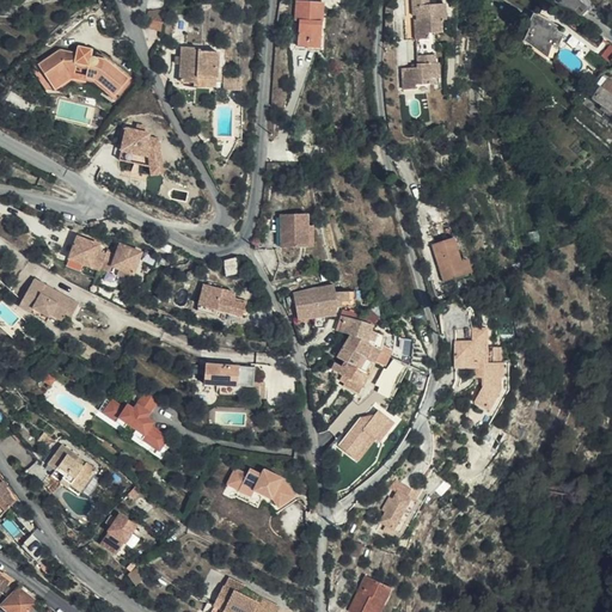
[(319,48),(323,2),(298,0),(297,22),(300,22),(298,46),(319,48)]
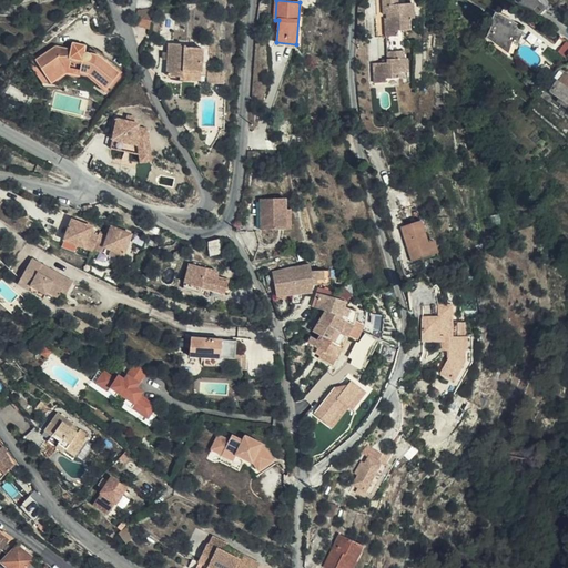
[(538,0),(521,0),(518,3),(534,10),(541,2),(538,0)]
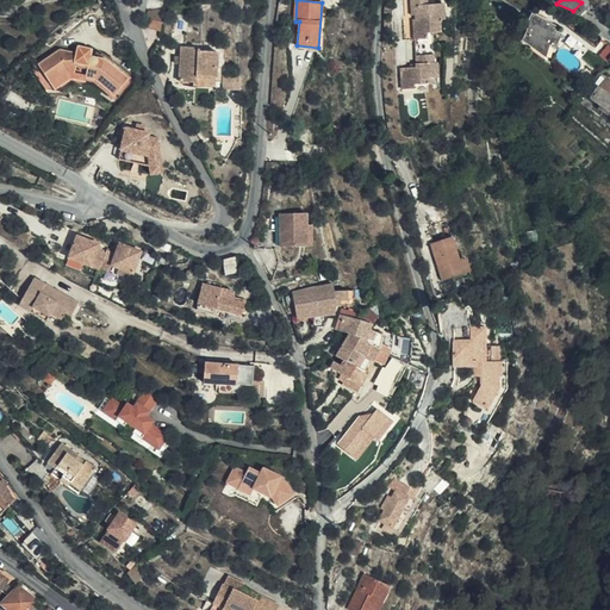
[(414,20),(415,39),(427,38),(427,33),(434,33),(439,32),(439,20),(444,20),(442,4),(428,5),(412,5),(414,16),(417,16),(417,20),(414,20)]
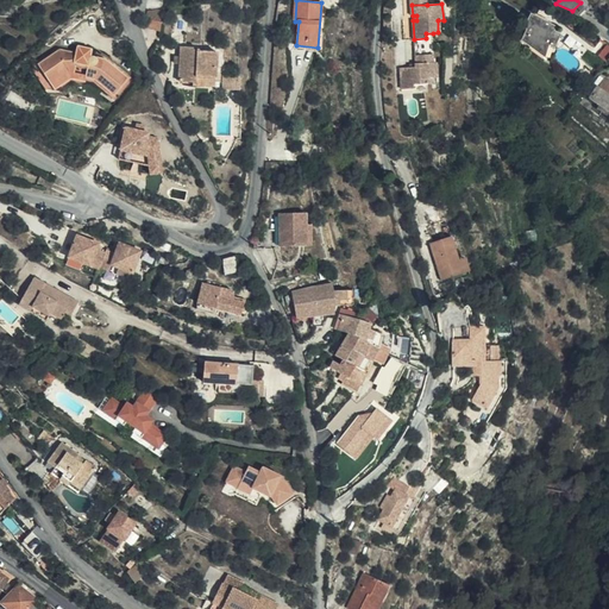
[(159,30),(164,10),(148,12),(144,26),(159,30)]
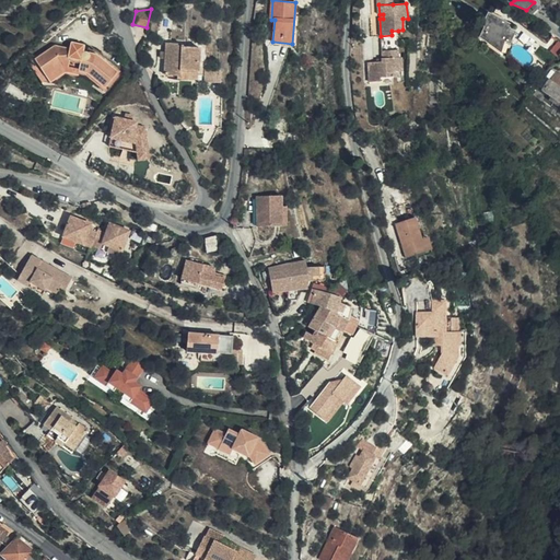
[(514,32),(503,26),(505,23),(489,15),(483,26),(487,27),(482,38),(498,46),(502,38),(509,42),(514,32)]
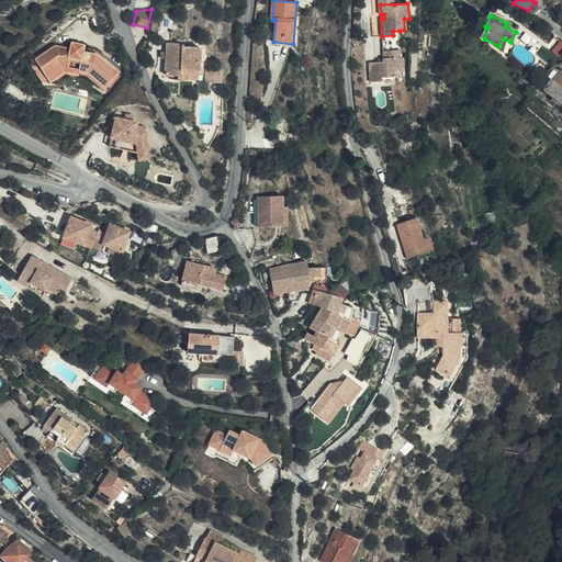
[(393,35),(382,36),(383,51),(401,51),(400,31),(393,31),(393,35)]
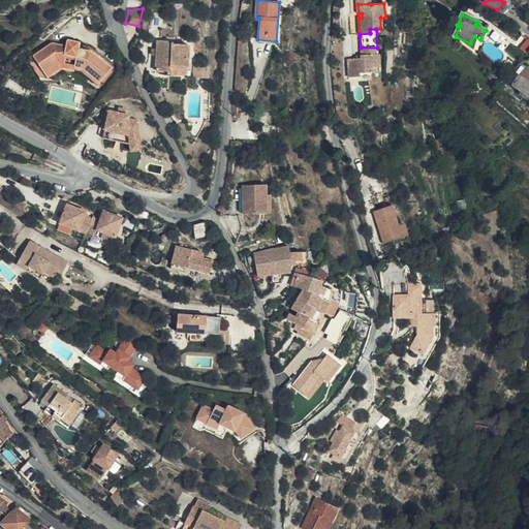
[(80,39),(67,37),(65,47),(52,43),(31,58),(42,73),(59,61),(65,62),(66,57),(76,59),(74,66),(83,68),(98,82),(111,68),(92,52),(79,49),(80,39)]
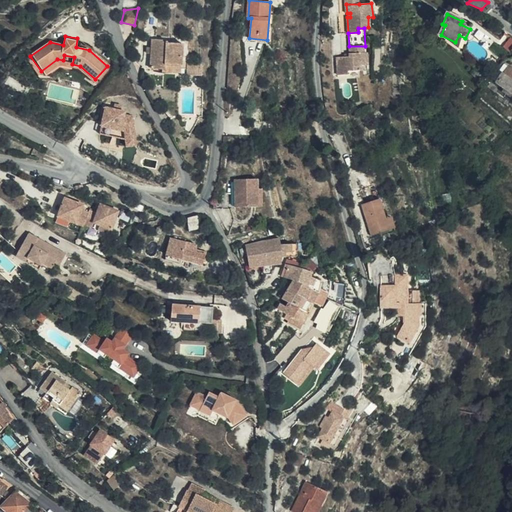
[(511,37),(510,37),(508,37),(507,39),(504,45),(503,48),(509,52),(511,51),(511,37)]
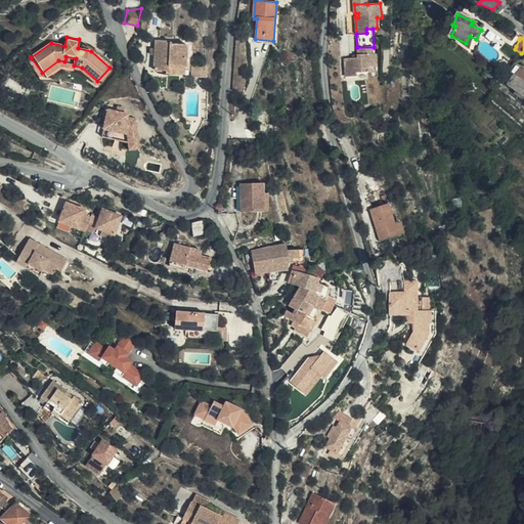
[(185,68),(187,51),(187,44),(172,43),(171,41),(156,40),(155,49),(155,55),(154,70),(166,71),(168,71),(169,67),(185,68)]
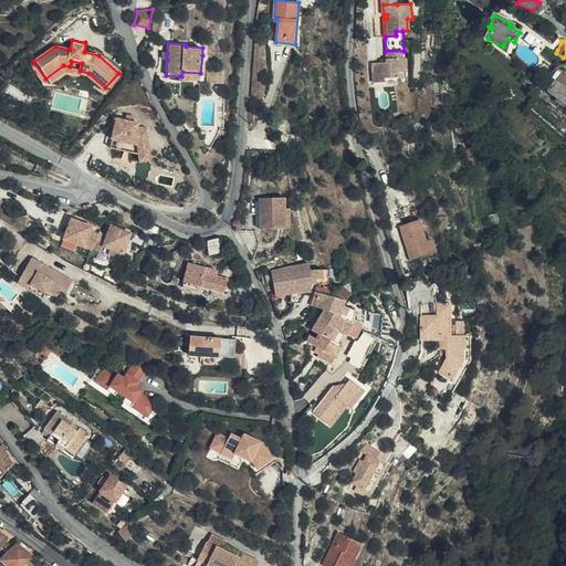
[(202,48),(202,55),(213,55),(213,46),(203,45),(202,48)]
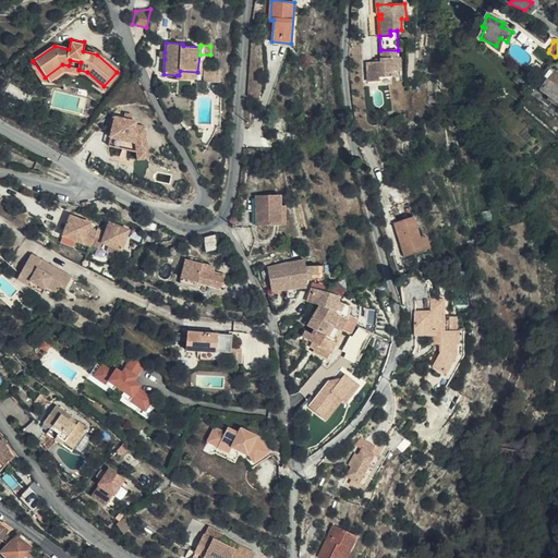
[(380,51),(380,58),(381,62),(375,62),(368,62),(370,82),(379,81),(379,77),(393,77),(392,72),(400,71),(400,57),(398,57),(398,50),(380,50),(380,51)]
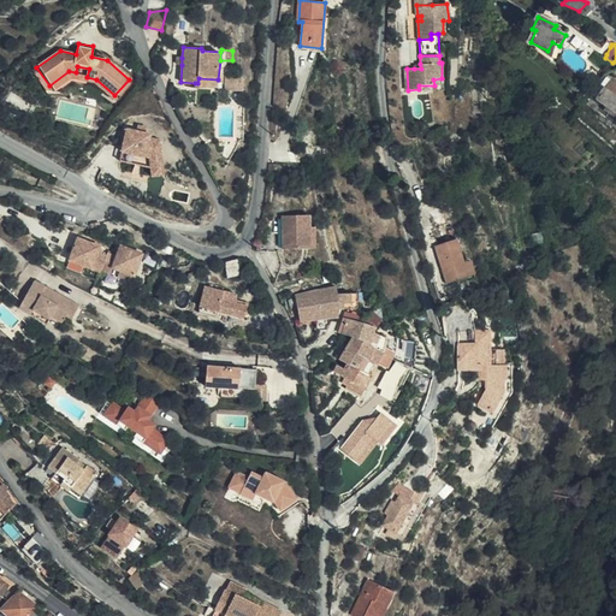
[(69,71),(49,86),(57,95),(73,82),(86,84),(86,82),(94,83),(114,102),(135,80),(110,57),(107,60),(129,80),(114,95),(96,80),(87,77),(89,69),(77,66),(76,72),(69,71)]
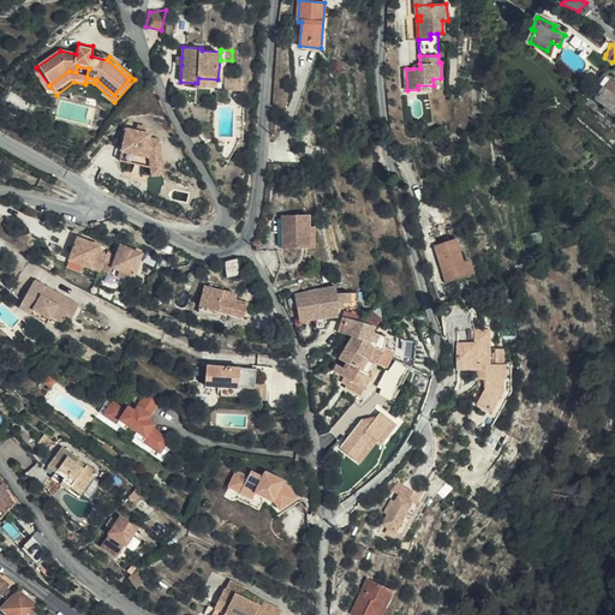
[(216,89),(218,79),(198,78),(197,83),(195,83),(195,87),(216,89)]
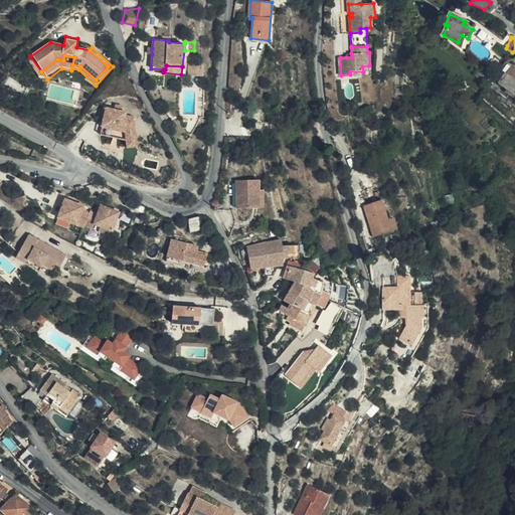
[(514,67),(512,66),(499,84),(502,88),(506,90),(505,92),(509,95),(512,97),(514,93),(514,67)]
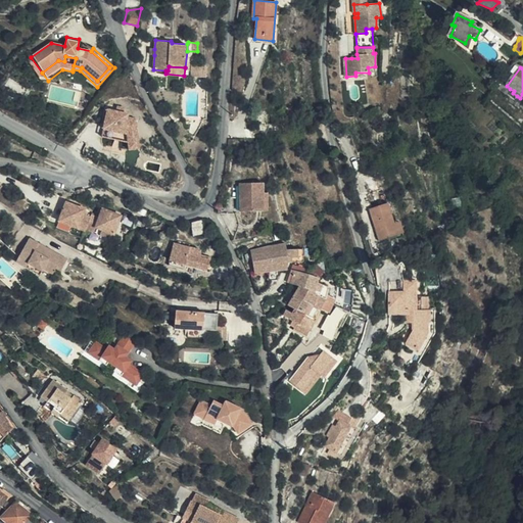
[(510,89),(507,86),(503,83),(497,90),(506,96),(507,93),(510,89)]
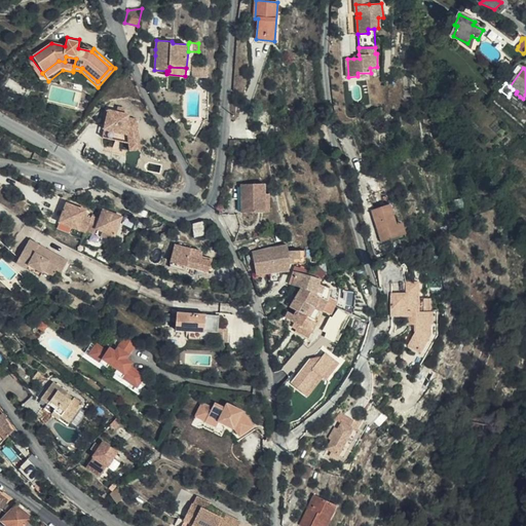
[(141,150),(139,119),(129,117),(129,114),(124,113),(117,111),(110,109),(105,129),(128,135),(129,144),(130,150),(141,150)]
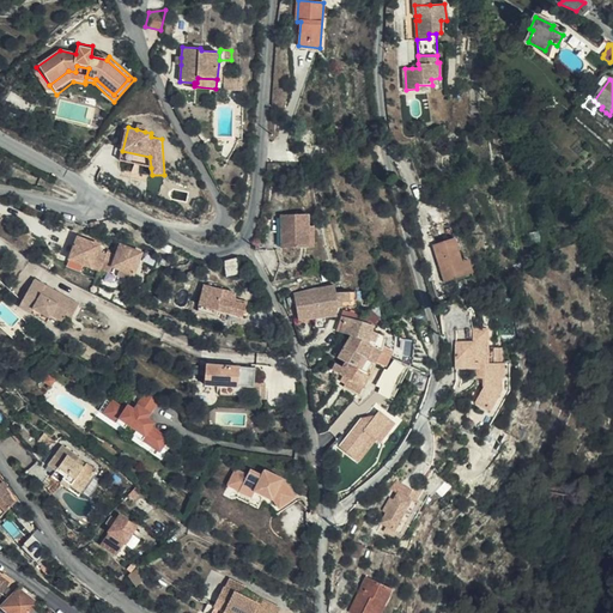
[(150,157),(122,151),(120,159),(151,168),(150,157)]
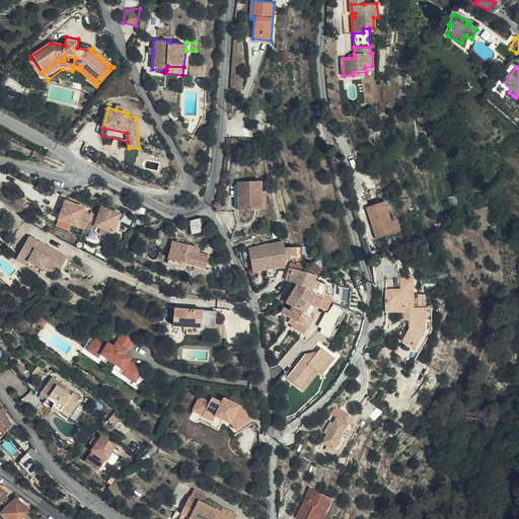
[(262,211),(264,194),(264,182),(241,180),(239,209),(262,211)]
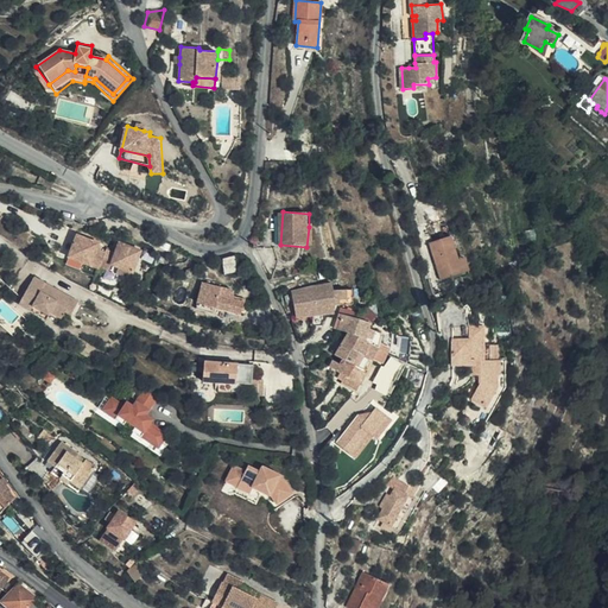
[(463,271),(460,259),(447,219),(425,226),(442,278),(447,277),(463,271)]
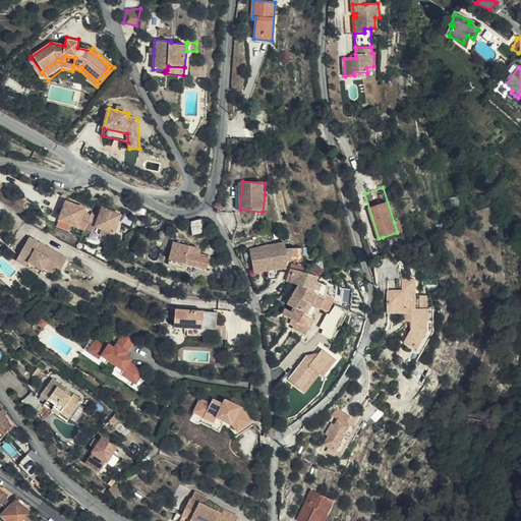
[(82,209),(63,201),(56,221),(75,228),(76,226),(83,228),(85,224),(104,230),(110,213),(99,210),(96,218),(89,216),(88,218),(80,215),(82,209)]
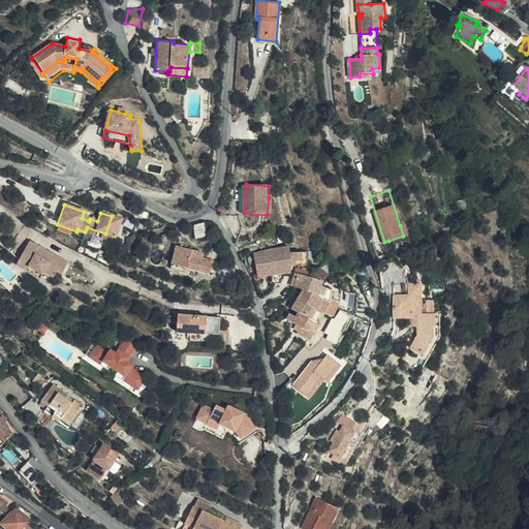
[(206,236),(204,223),(194,225),(195,238),(206,236)]
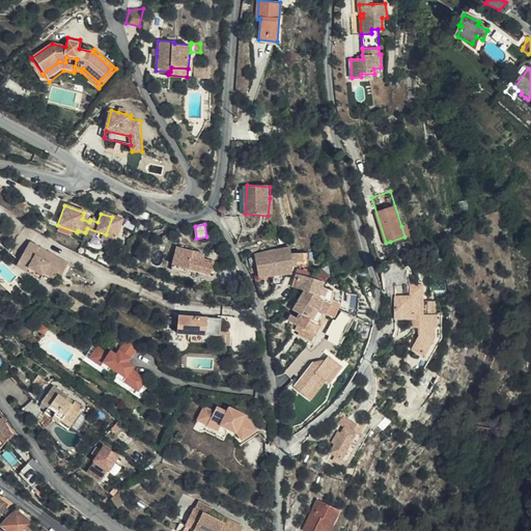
[(411,241),(410,234),(407,224),(401,226),(404,236),(390,242),(392,247),(411,241)]
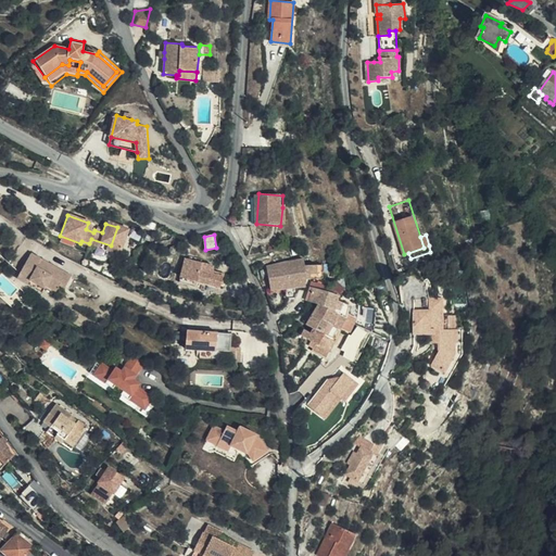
[(111,245),(91,239),(89,243),(109,251),(111,245)]
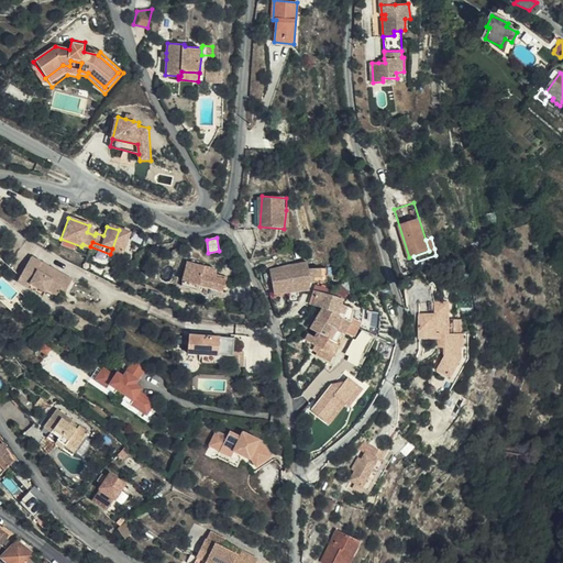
[(29,258),(19,275),(28,279),(25,283),(43,293),(53,298),(58,288),(65,291),(70,280),(29,258)]
